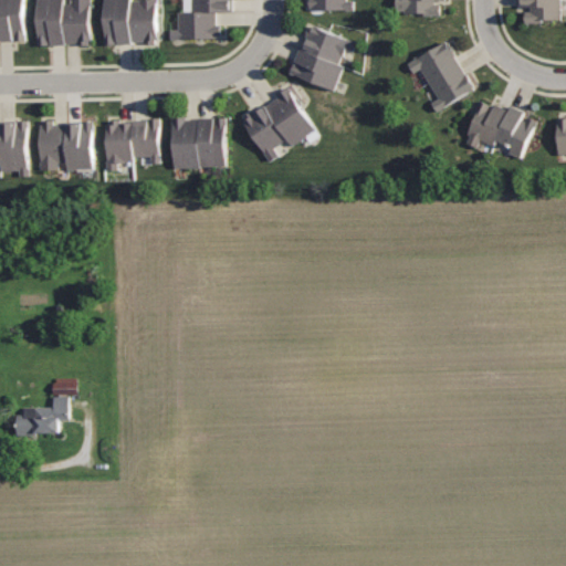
[(25,0),(0,0),(0,39),(27,39),(25,0)]
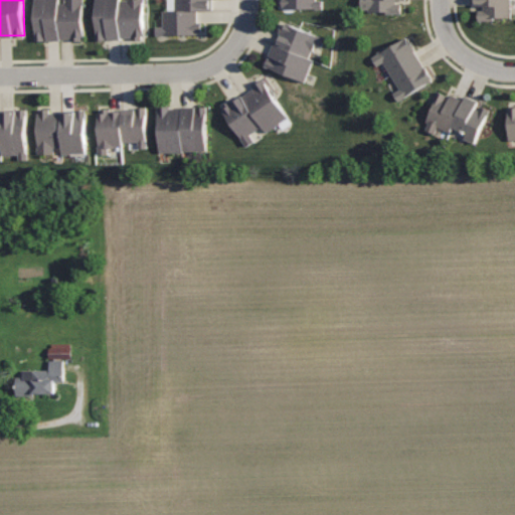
[(83,0),(66,0),(66,2),(60,2),(60,0),(34,0),(35,41),(60,40),(60,38),(72,37),(72,39),(84,39),(83,0)]
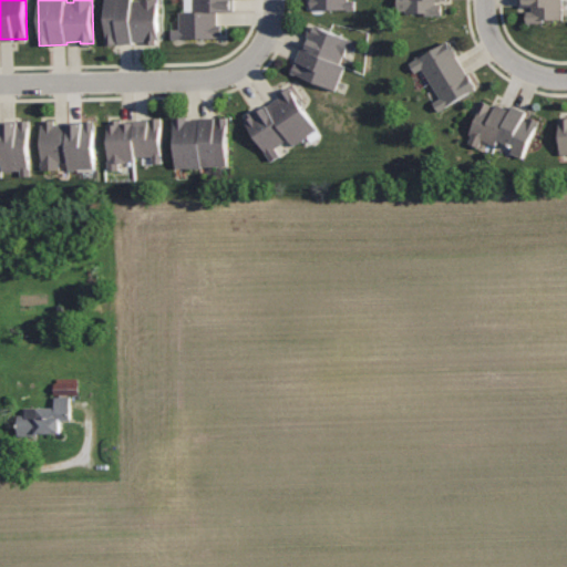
[(105,0),(105,43),(134,43),(134,41),(147,41),(147,43),(158,43),(158,0),(105,0)]
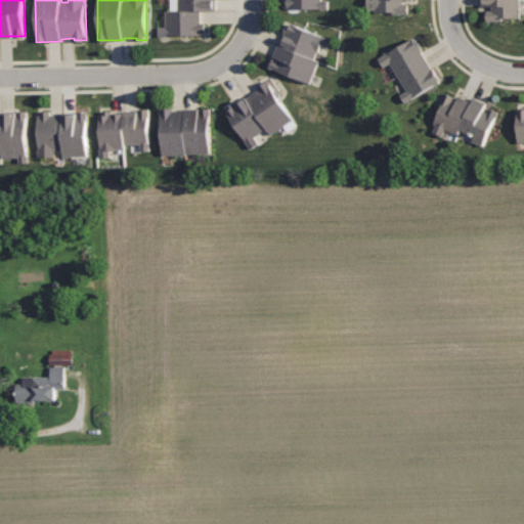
[(216,0),(170,0),(170,10),(167,10),(168,35),(210,34),(210,23),(202,23),(202,10),(216,10),(216,0)]
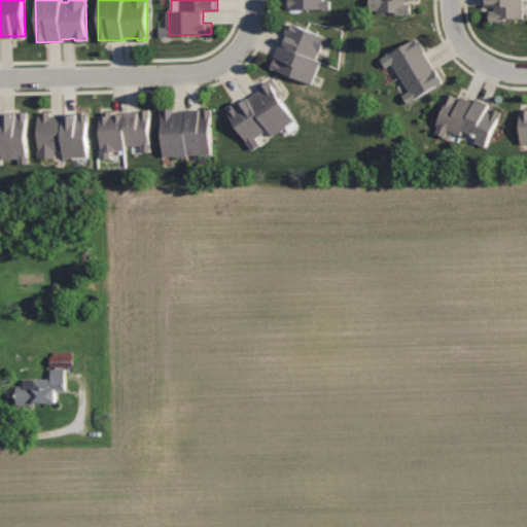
[(288,0),(289,8),(330,7),(330,0),(288,0)]
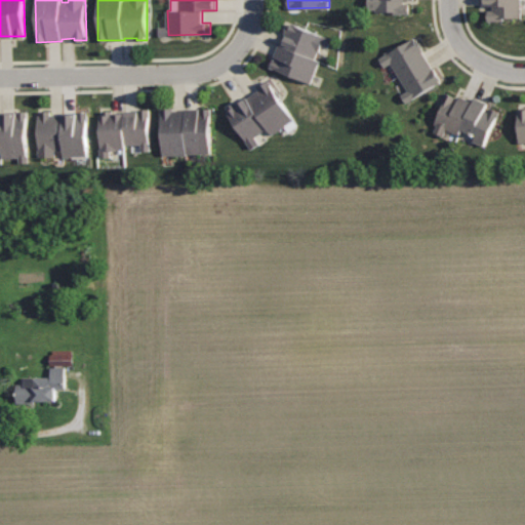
[(368,0),(368,8),(376,8),(376,12),(409,12),(409,0),(368,0)]
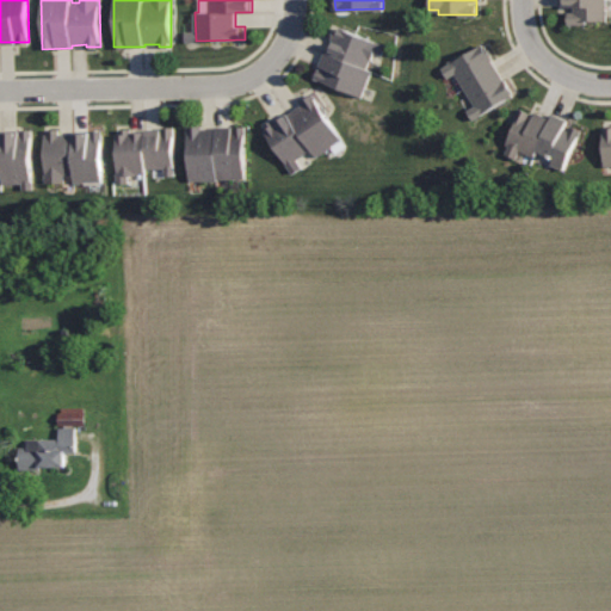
[(608,0),(562,0),(562,6),(576,6),(576,12),(568,12),(568,23),(587,23),(587,20),(608,20),(608,0)]
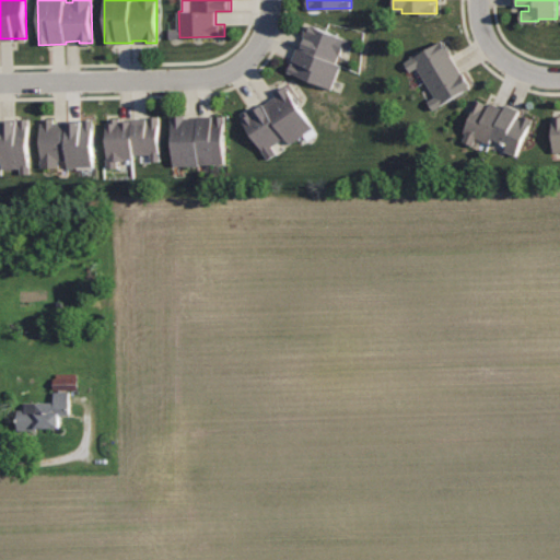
[(308,22),(303,35),(306,36),(302,48),(299,46),(288,72),(331,90),(342,65),(338,62),(343,47),(350,49),(353,41),(308,22)]
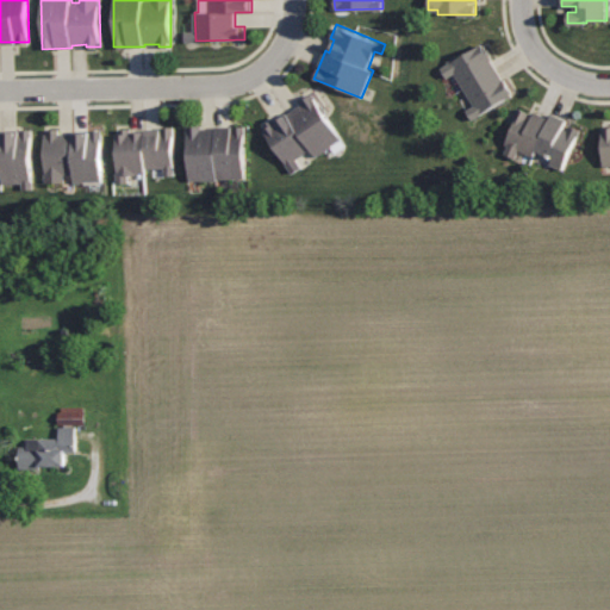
[(483,41),(440,67),(447,78),(455,73),(474,105),(466,110),(473,120),(515,95),(483,41)]
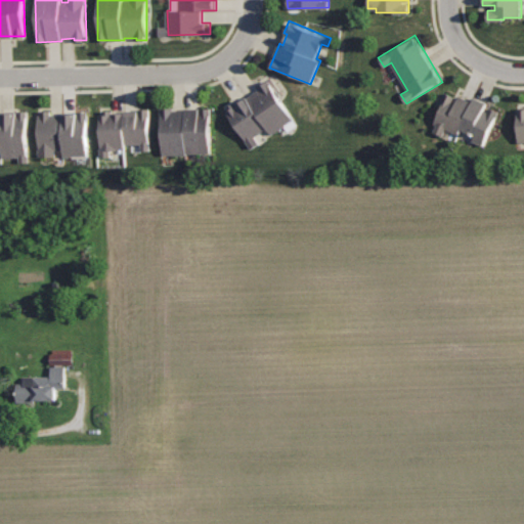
[(269,80),(258,87),(260,89),(248,98),(246,96),(236,103),(234,101),(227,106),(228,108),(225,111),(251,146),(259,141),(255,135),(267,127),(271,133),(296,117),(269,80)]
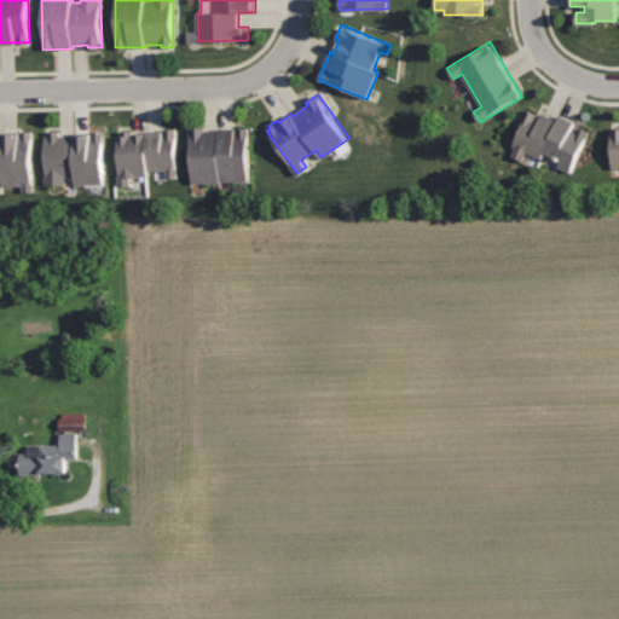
[(526,109),(510,146),(515,148),(512,155),(524,160),(527,151),(542,158),(544,152),(560,160),(557,165),(573,172),(590,132),(573,125),(574,121),(560,115),(559,120),(543,114),(539,121),(536,119),(538,114),(526,109)]
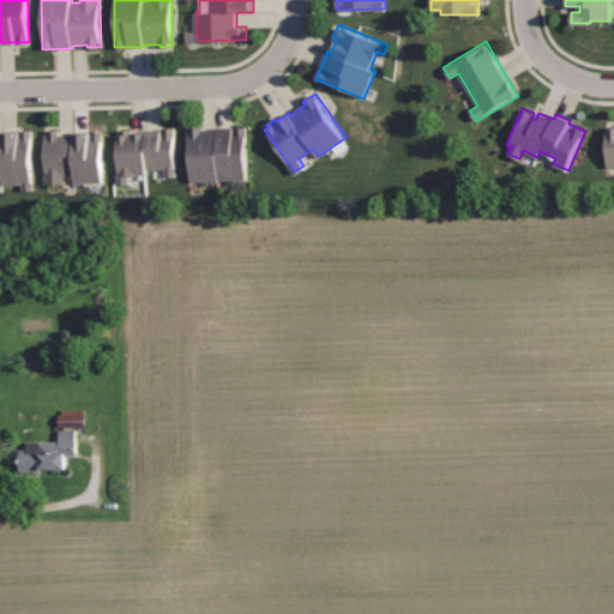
[(176,126),(163,127),(163,128),(122,130),(122,134),(118,134),(119,182),(130,182),(130,175),(148,175),(148,168),(167,167),(167,176),(178,176),(176,126)]
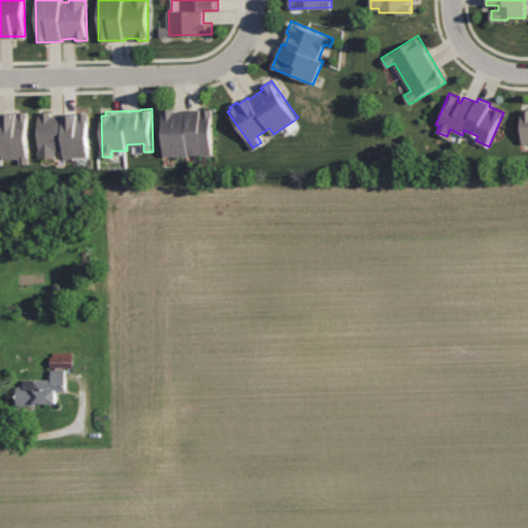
[(175,108),(163,108),(164,156),(189,156),(189,154),(212,154),(211,109),(175,110),(175,108)]
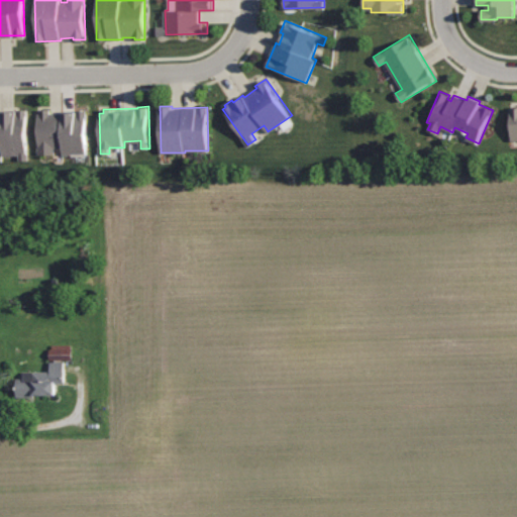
[(28,108),(15,108),(15,110),(1,110),(1,112),(0,112),(0,147),(2,147),(2,154),(20,153),(20,160),(29,159),(28,108)]
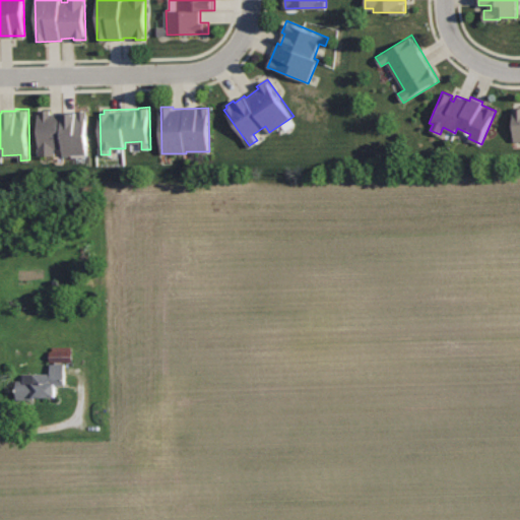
[(51,109),(42,109),(42,115),(39,115),(40,154),(56,154),(55,148),(64,148),(65,154),(87,153),(87,110),(78,111),(78,112),(51,112),(51,109)]
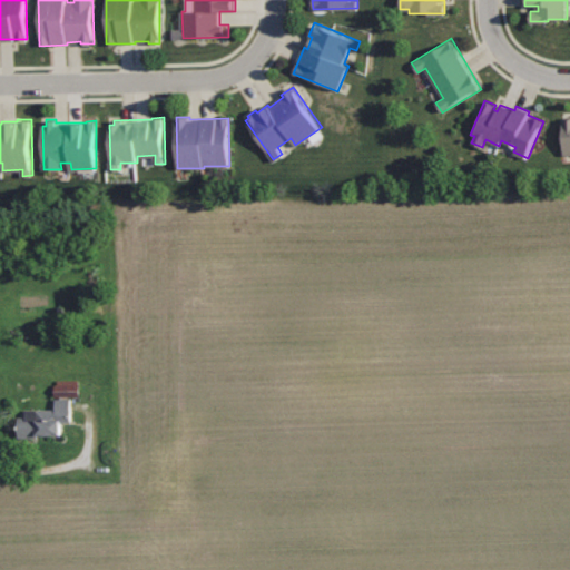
[(80,377),(57,377),(57,383),(55,383),(55,401),(51,401),(51,409),(26,410),(26,418),(19,418),(19,436),(38,436),(38,433),(60,433),(60,421),(72,421),(71,396),(80,396),(80,377)]
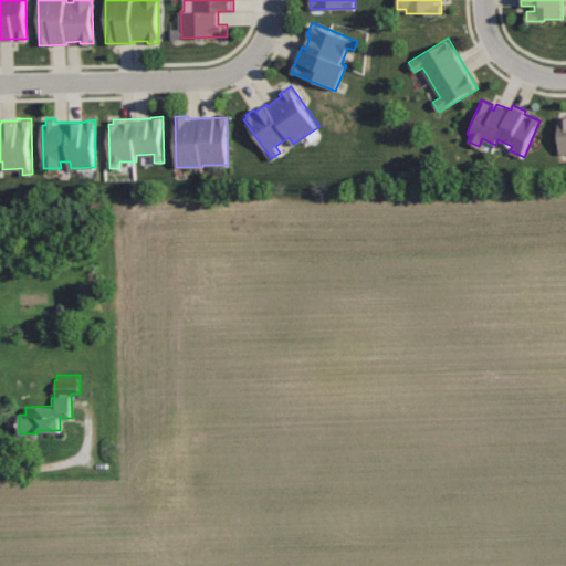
All buildings are outlined.
